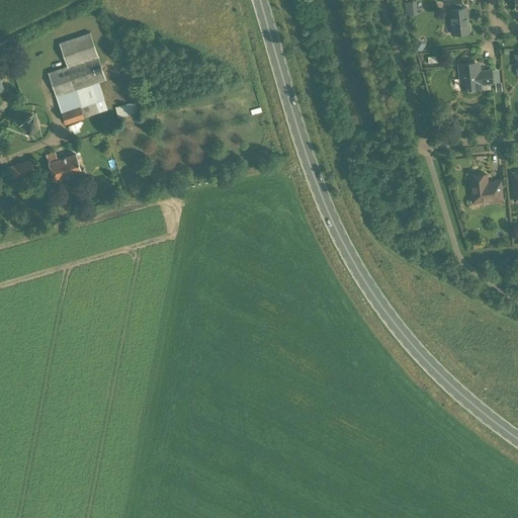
[(460,8),(459,2),(460,2),(459,0),(442,0),(442,4),(448,3),(448,9),(450,34),(468,32),(466,7),(460,8)]
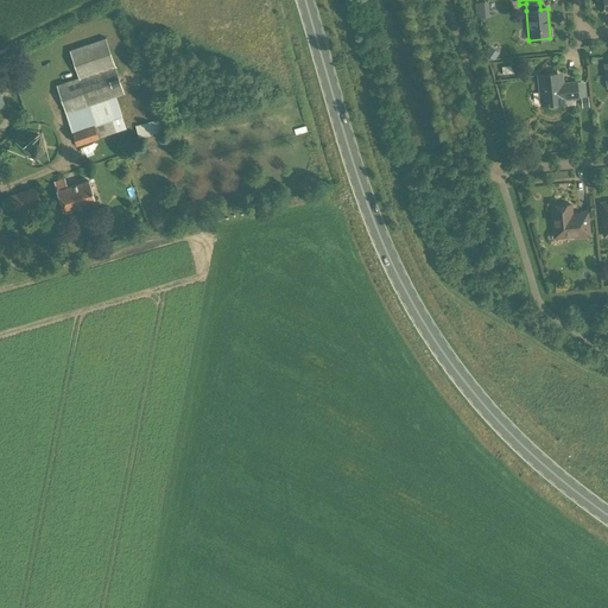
[(476,18),(489,17),(488,1),(475,4),(476,18)]
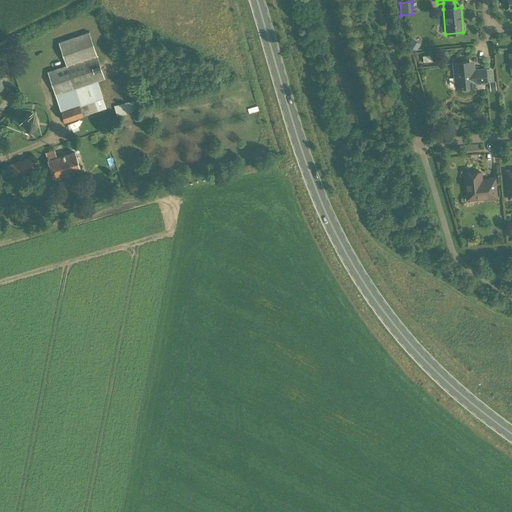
[(65,122),(106,108),(97,81),(105,79),(89,32),(58,42),(66,65),(48,71),(65,122)]
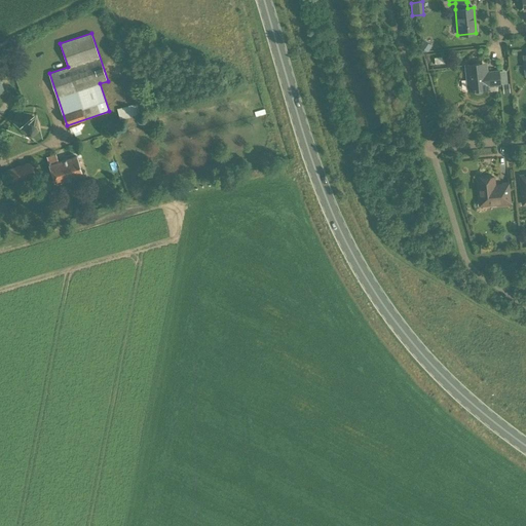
[(430,47),(422,42),(419,46),(421,52),(427,51),(430,47)]
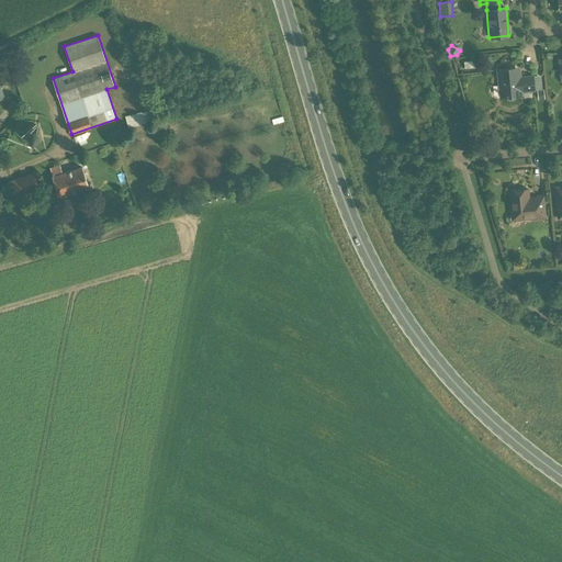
[(515,75),(513,72),(512,68),(496,69),(499,97),(505,97),(506,98),(508,100),(510,101),(513,100),(515,100),(516,98),(517,96),(521,94),(520,91),(534,90),(532,76),(519,77),(519,74),(515,75)]
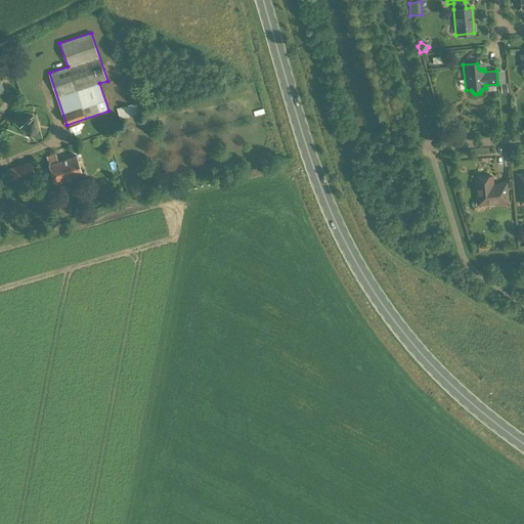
[(135,104),(117,110),(120,119),(139,114),(136,103),(135,104)]
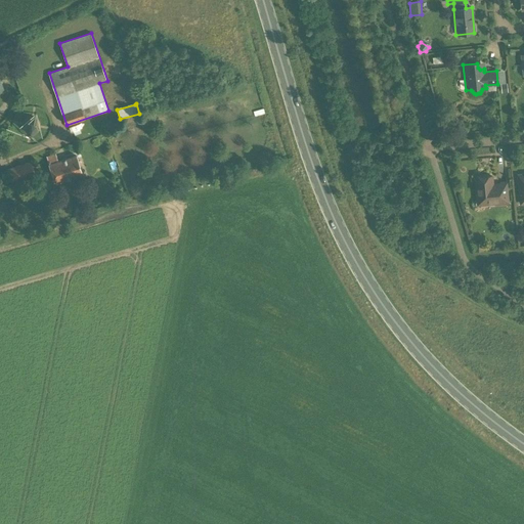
[(30,134),(32,134),(33,134),(35,134),(36,133),(37,132),(38,131),(39,130),(40,129),(40,127),(40,126),(40,124),(40,123),(39,121),(38,120),(37,119),(36,118),(35,118),(34,117),(32,117),(31,117),(29,117),(28,118),(27,118),(26,119),(25,120),(24,121),(23,123),(23,124),(23,126),(23,127),(23,129),(24,130),(25,131),(26,132),(27,133),(29,134),(30,134)]
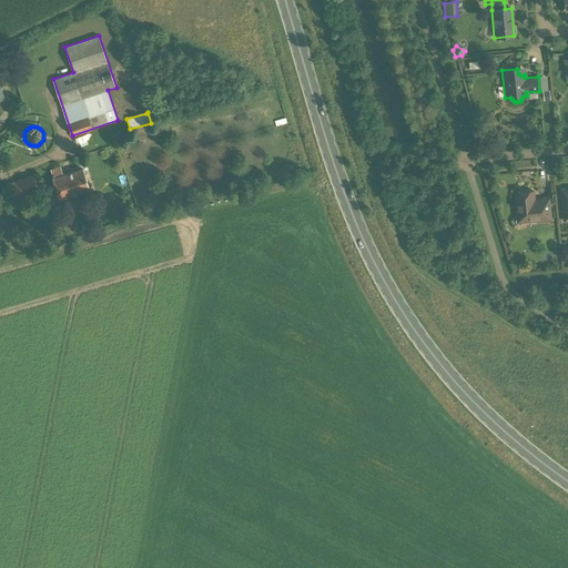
[(60,176),(57,168),(51,170),(52,174),(53,178),(60,199),(90,190),(83,169),(60,176)]
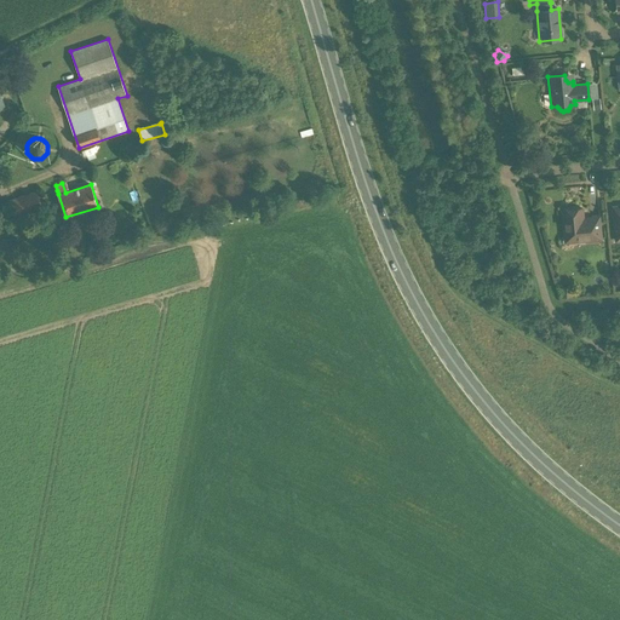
[(15,217),(41,208),(38,197),(36,193),(13,200),(10,201),(15,217)]
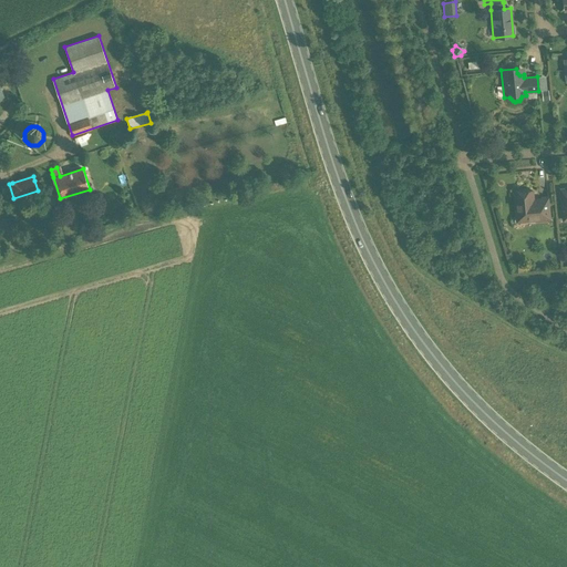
[(533,199),(532,191),(513,193),(514,203),(516,203),(518,222),(535,220),(535,218),(549,216),(547,198),(533,199)]
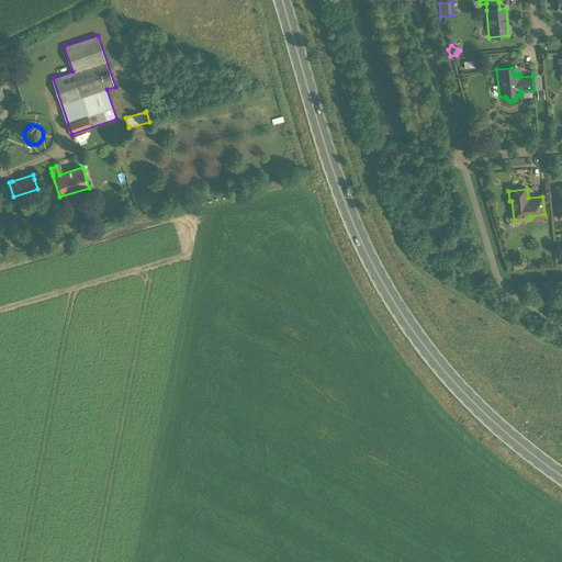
[(518,269),(517,261),(508,261),(508,270),(518,269)]
